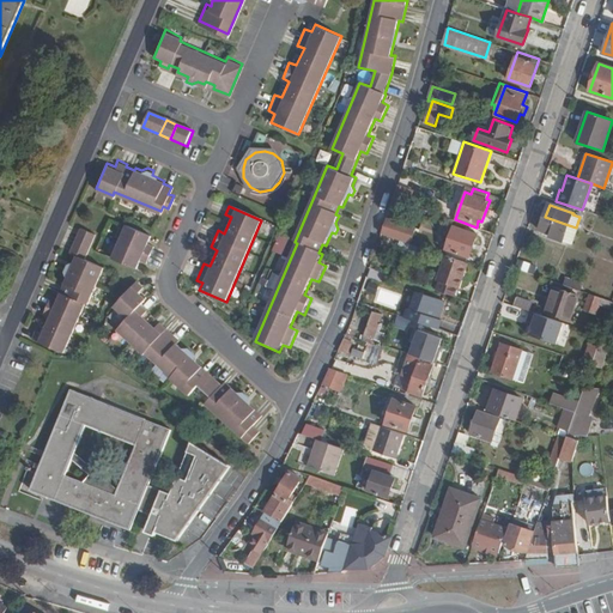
[(569,225),(545,217),(540,230),(556,236),(554,238),(563,242),(569,225)]
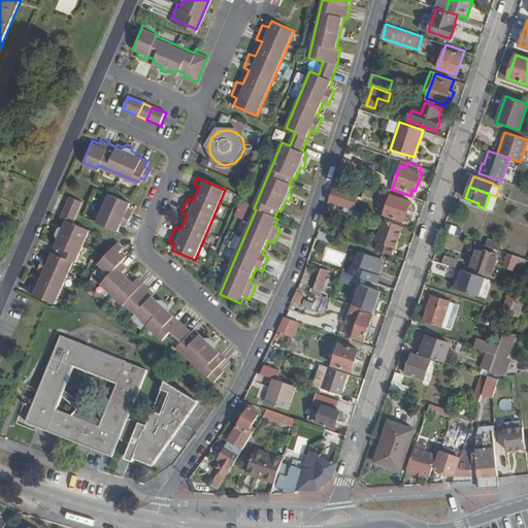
[(330,200),(355,209),(359,196),(334,188),(330,200)]
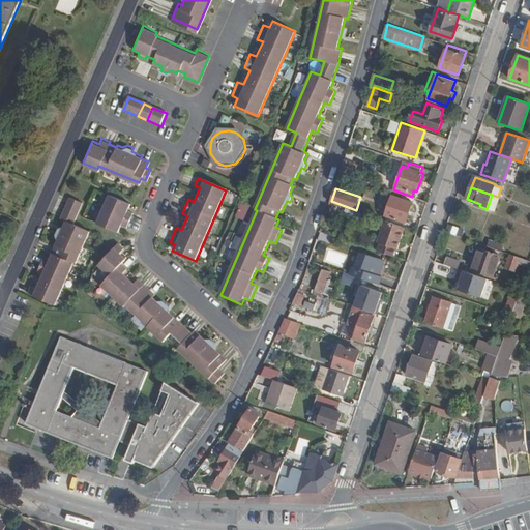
[(126,208),(129,202),(109,193),(96,221),(117,230),(120,223),(126,226),(133,211),(126,208)]
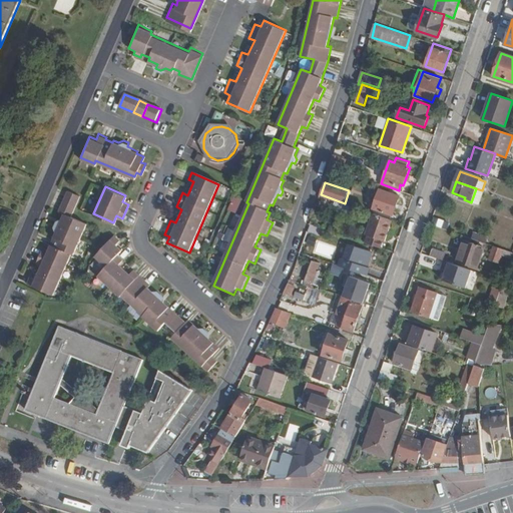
[(62,257),(48,292),(53,294),(71,251),(74,252),(87,221),(71,215),(80,194),(68,189),(59,209),(65,212),(62,217),(61,221),(57,220),(55,225),(57,231),(48,251),(62,257)]
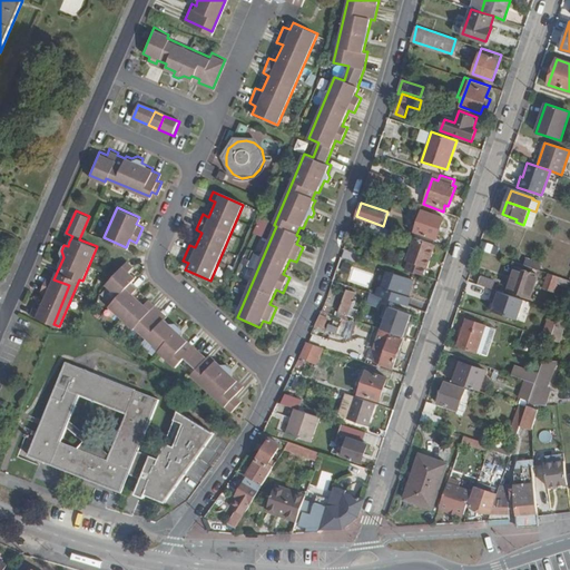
[(415,231),(438,238),(444,218),(422,210),(415,231)]
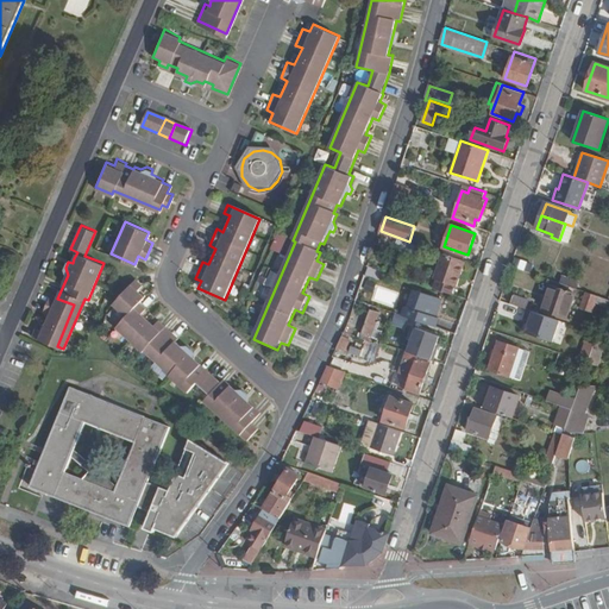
[(453,294),(465,261),(444,253),(435,278),(439,278),(435,288),(453,294)]
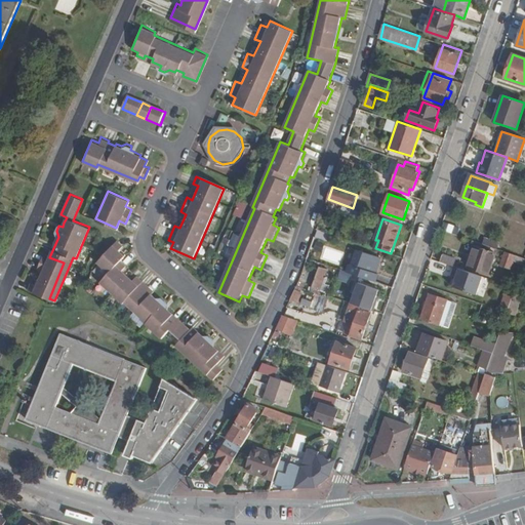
[(445,223),(442,230),(457,235),(459,228),(445,223)]
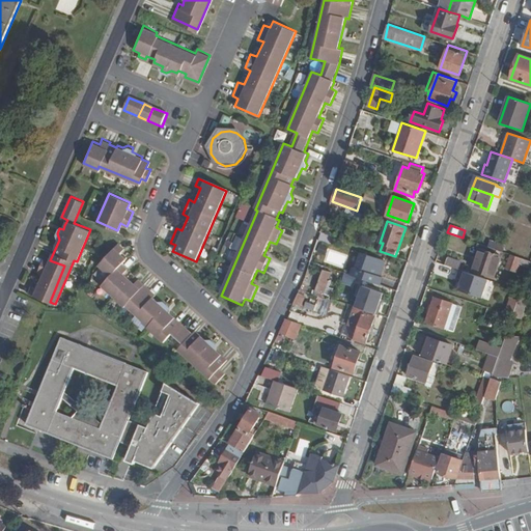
[(502,252),(504,246),(491,241),(488,247),(502,252)]
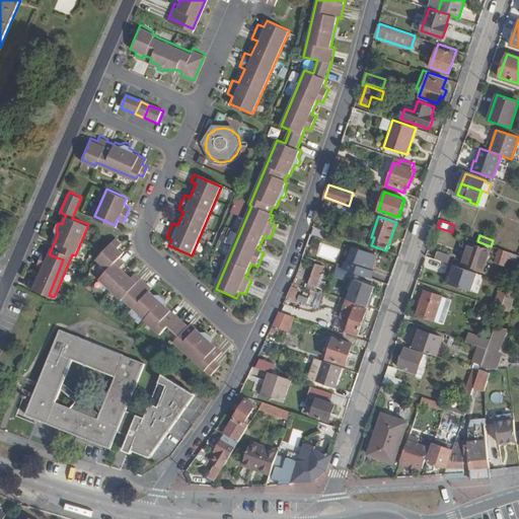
[(215,361),(220,356),(215,350),(217,348),(212,343),(208,340),(211,337),(206,332),(202,334),(197,329),(194,331),(188,325),(167,307),(169,304),(165,300),(160,301),(150,291),(153,288),(136,273),(132,277),(121,268),(125,263),(119,257),(124,252),(119,247),(122,242),(117,238),(97,258),(108,270),(99,279),(122,299),(123,298),(146,318),(144,319),(160,335),(168,326),(178,337),(174,342),(211,376),(220,366),(215,361)]
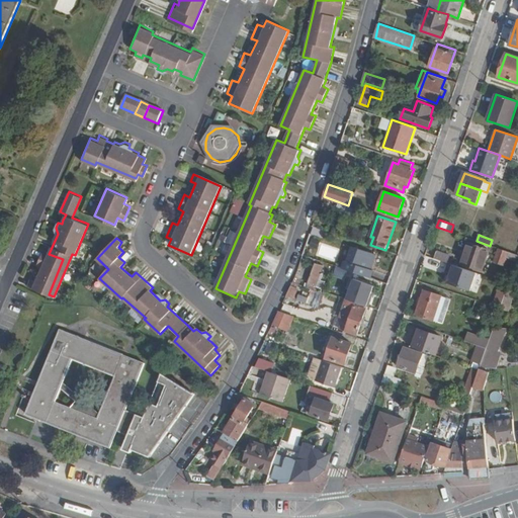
[(477,241),(466,238),(464,246),(467,246),(461,263),(482,270),(490,246),(477,241)]
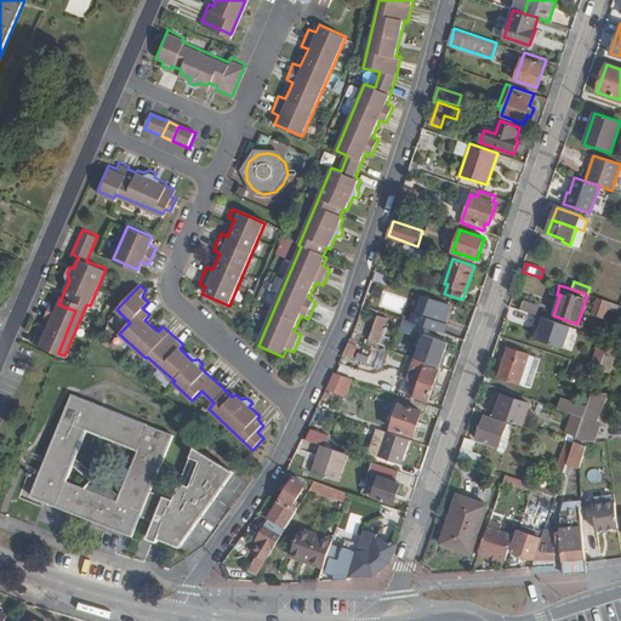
[(412,322),(446,332),(449,324),(446,323),(451,305),(426,296),(420,313),(415,312),(412,322)]
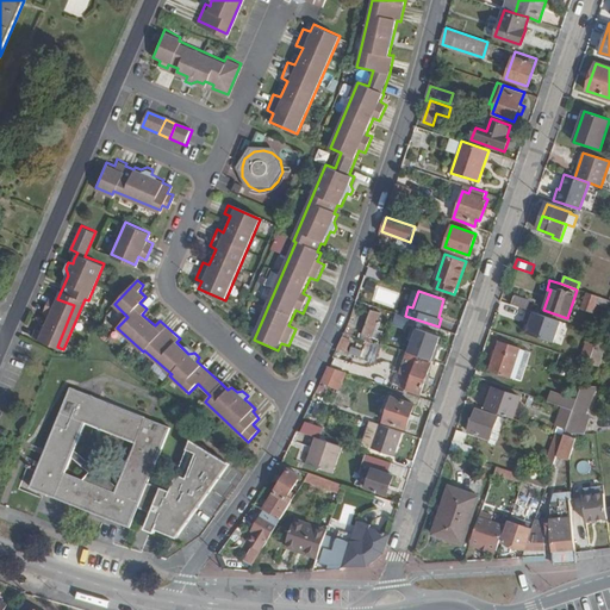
[(593,312),(598,297),(587,292),(583,309),(593,312)]
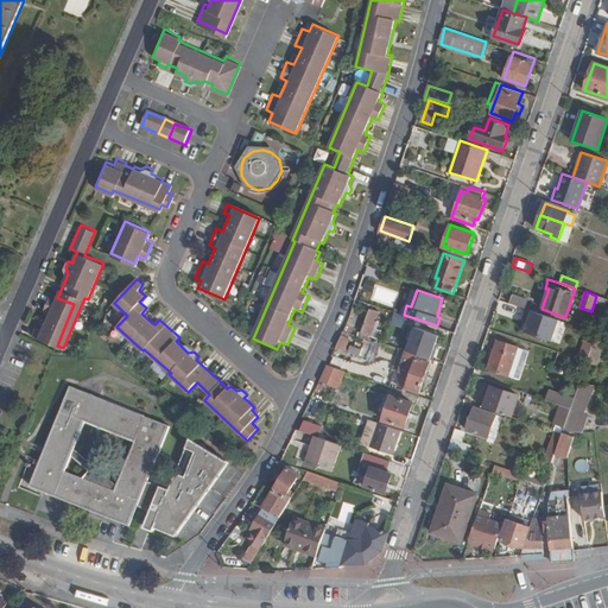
[(38,328),(35,336),(57,346),(74,304),(57,298),(51,296),(45,310),(51,312),(43,329),(38,328)]
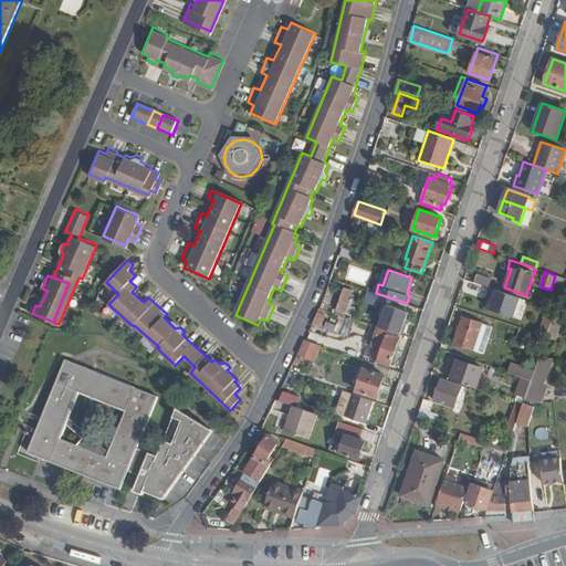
[(478,275),(475,282),(481,284),(490,287),(492,280),(478,275)]
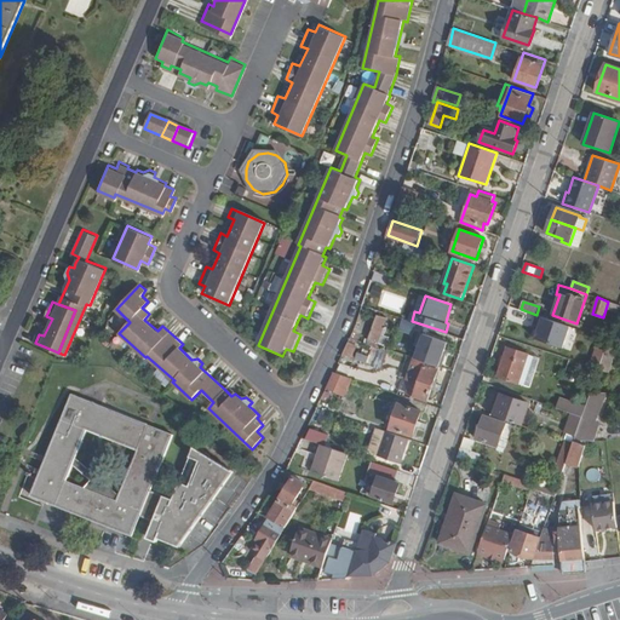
[(388,319),(378,315),(369,339),(380,343),(383,333),(388,319)]
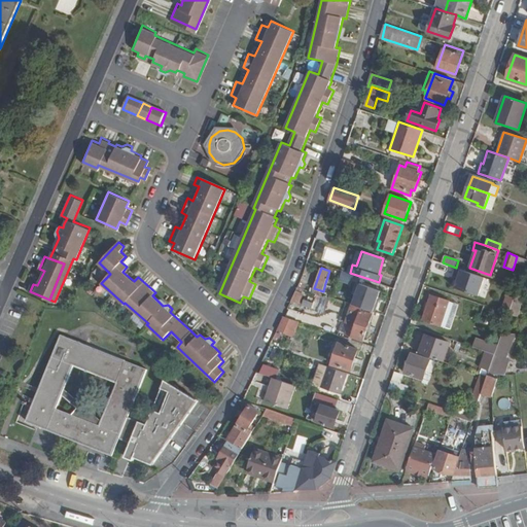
[(455,288),(479,295),(485,277),(457,268),(454,276),(459,278),(458,281),(455,288)]
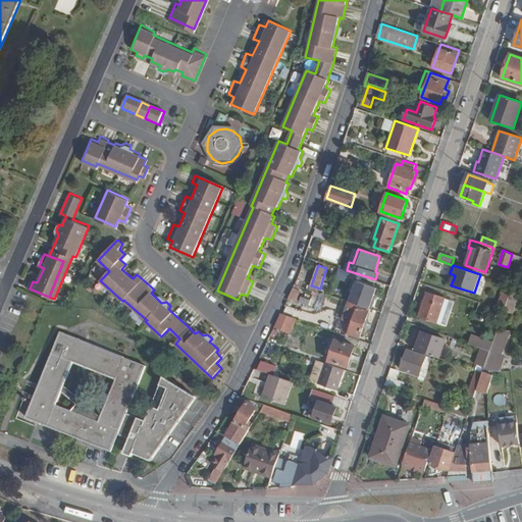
[(350,301),(372,309),(376,298),(374,297),(377,288),(357,280),(350,301)]
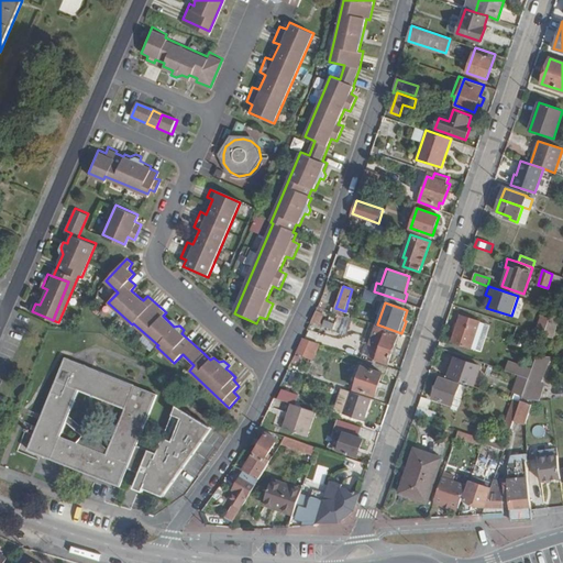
[(317,311),(313,320),(321,323),(324,313),(317,311)]
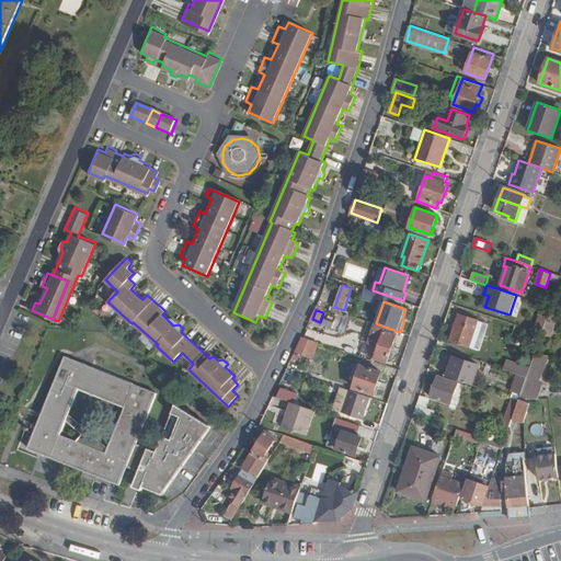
[(478,321),(459,315),(450,340),(469,346),(477,323),(478,321)]
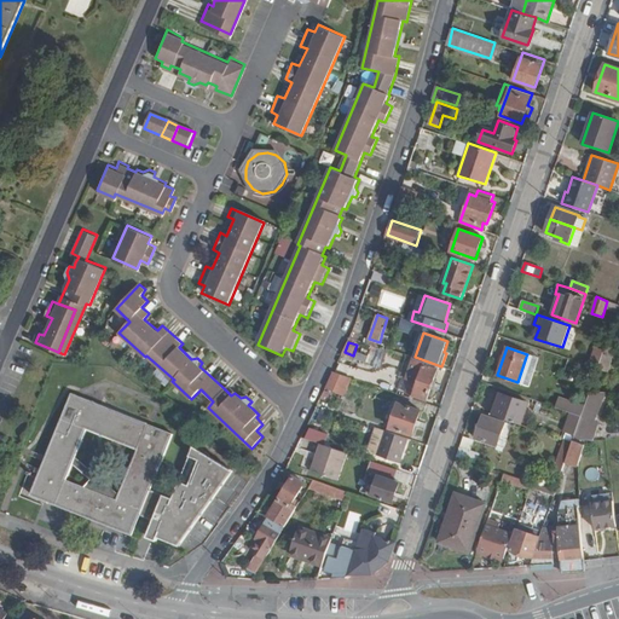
[(589,366),(597,370),(599,369),(605,350),(596,347),(589,366)]
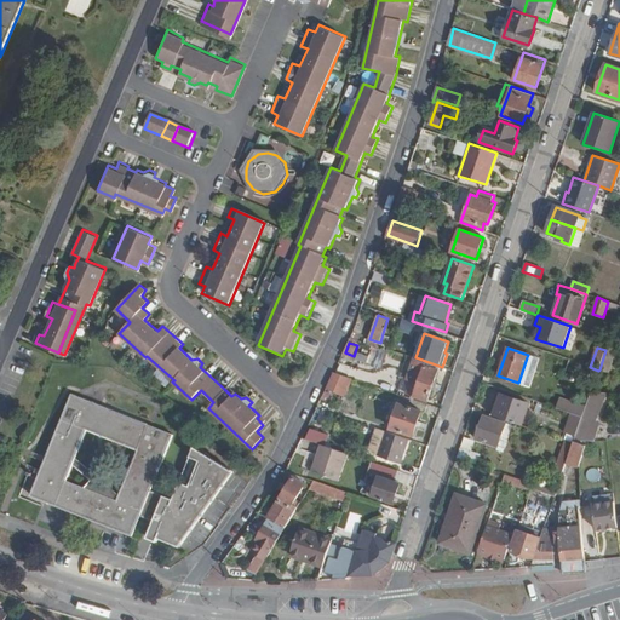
[(606,350),(600,369),(608,372),(614,354),(606,350)]
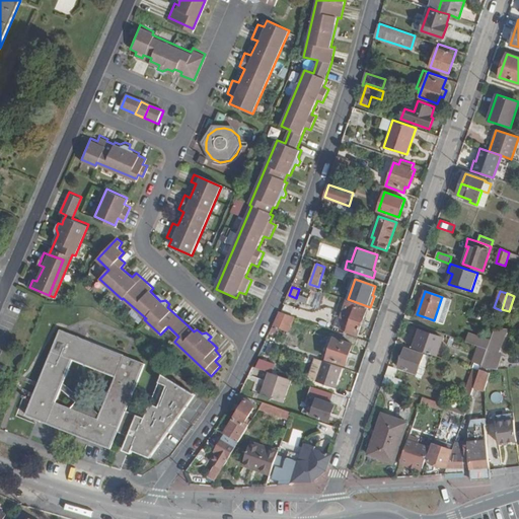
[(299,301),(313,305),(315,300),(301,295),(299,301)]
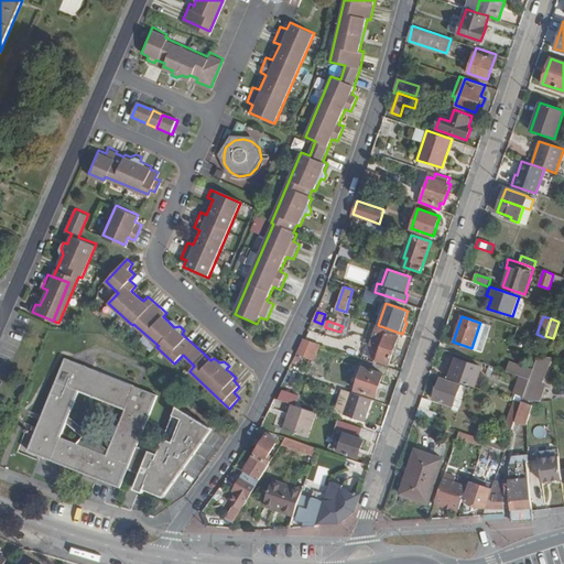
[(479,325),(472,348),(483,351),(490,328),(479,325)]
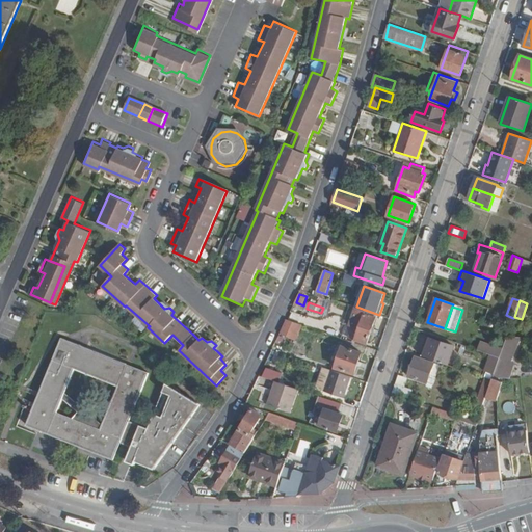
[(346,336),(350,337),(358,312),(355,311),(346,336)]
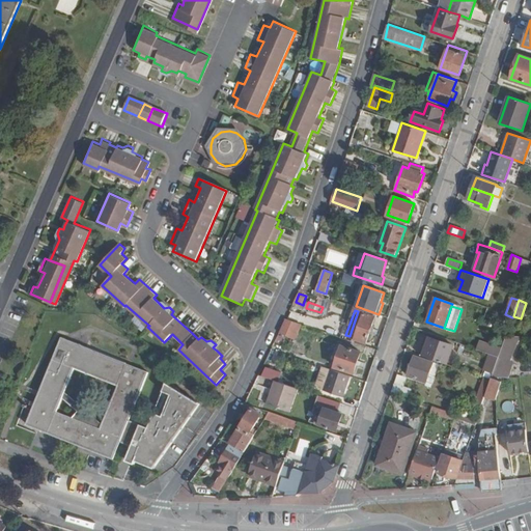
[(358,311),(350,336),(366,342),(374,316),(358,311)]
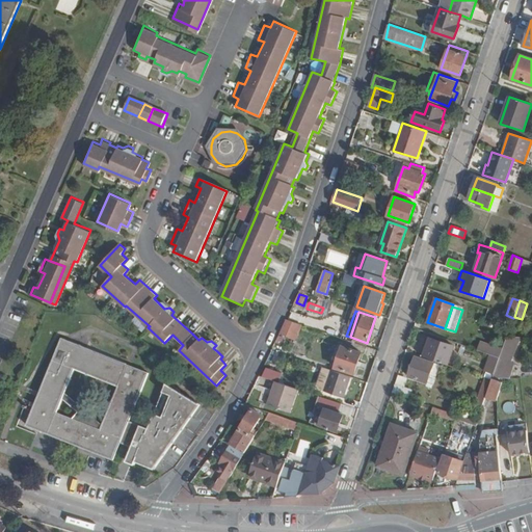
[(297,340),(302,324),(288,320),(282,334),(297,340)]
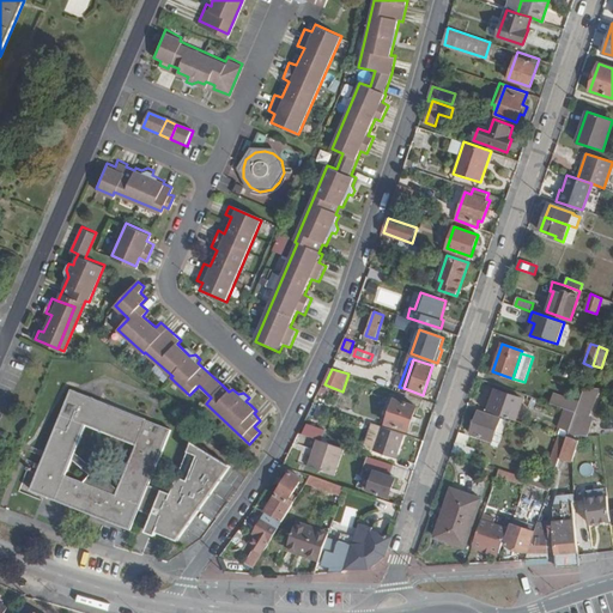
[(574,382),(586,386),(588,377),(577,374),(574,382)]
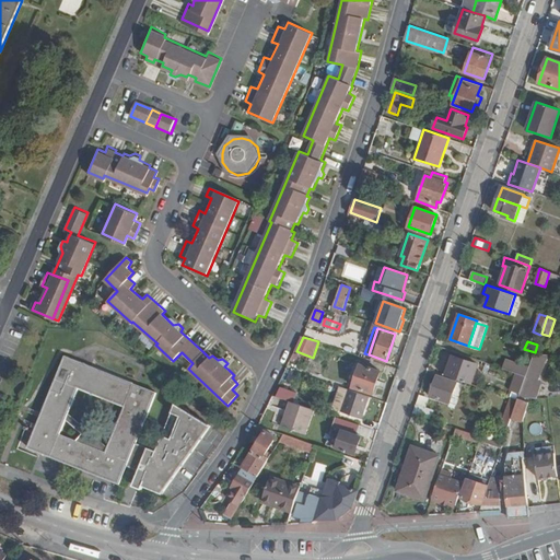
[(534,354),(528,369),(526,375),(526,376),(521,393),(518,398),(534,397),(536,397),(540,383),(537,381),(546,354),(534,354)]
